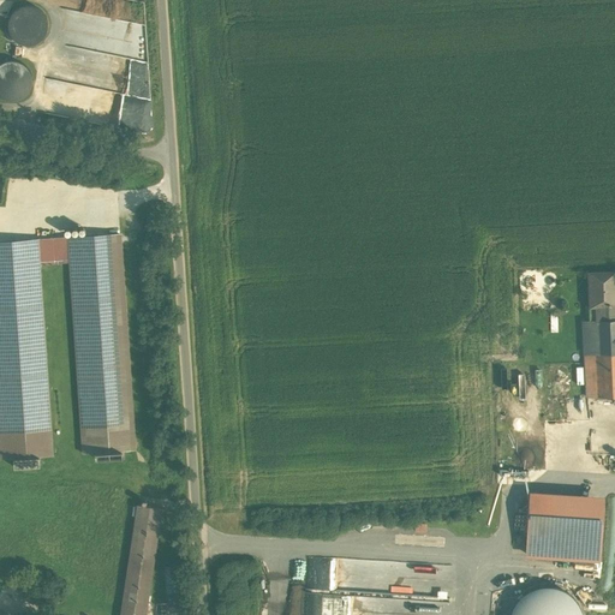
[(22,4),(15,6),(11,10),(6,16),(5,24),(6,31),(9,36),(13,41),(19,43),(25,45),(33,43),(37,41),(42,35),(45,30),(46,23),(45,16),(40,10),(34,6),(29,4),(22,4)]
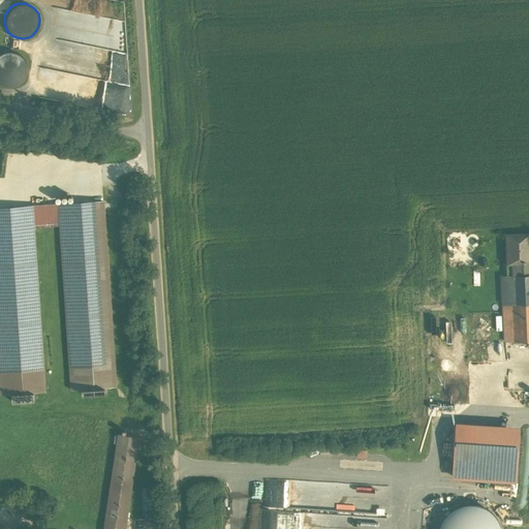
[(6,53),(1,55),(0,55),(0,82),(6,85),(11,85),(17,83),(20,81),(23,76),(25,68),(24,63),(22,59),(18,55),(12,53),(6,53)]
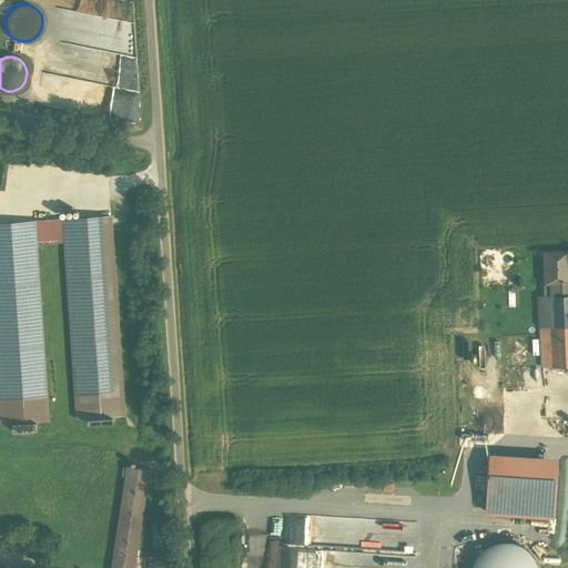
[(111,216),(63,220),(77,419),(90,418),(112,417),(124,416),(111,216)]
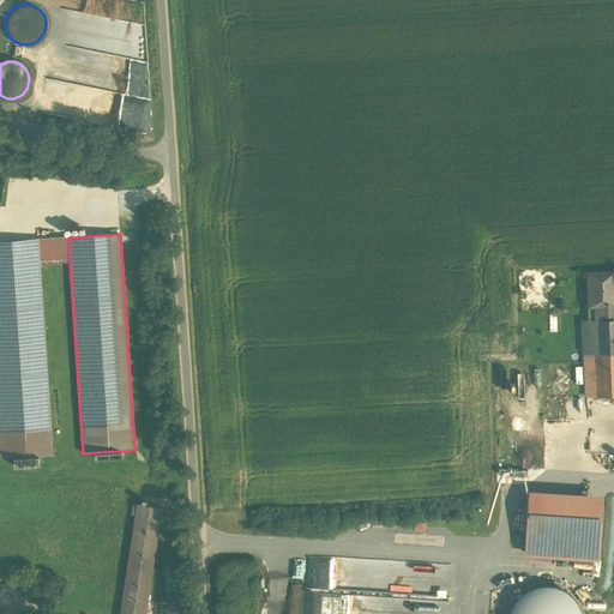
[(38,240),(0,242),(0,445),(1,458),(13,458),(38,456),(53,455),(38,240)]
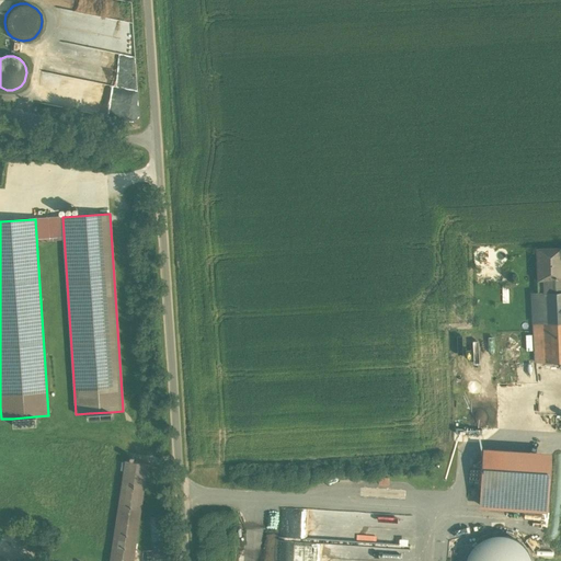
[(548,279),(560,278),(560,248),(537,249),(538,279),(548,279)]
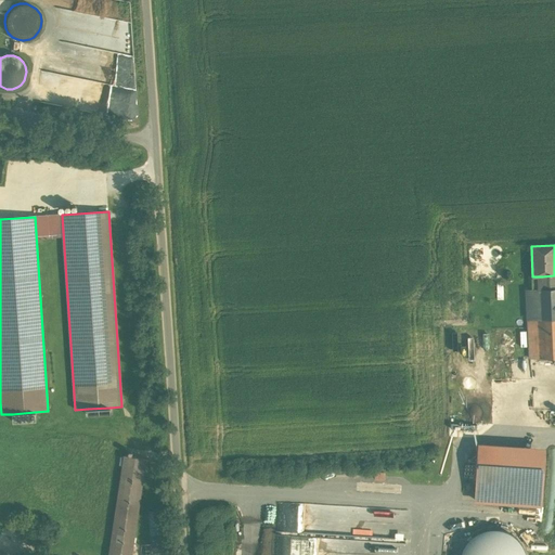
[(554,275),(542,276),(542,279),(539,279),(540,291),(527,291),(530,359),(554,357),(554,275)]
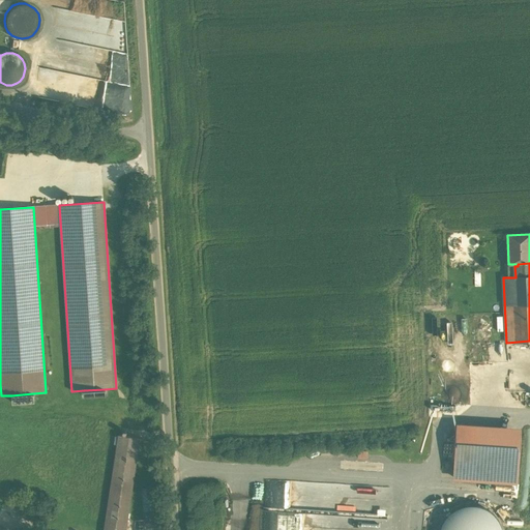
[(33,393),(11,395),(12,403),(34,401),(33,393)]
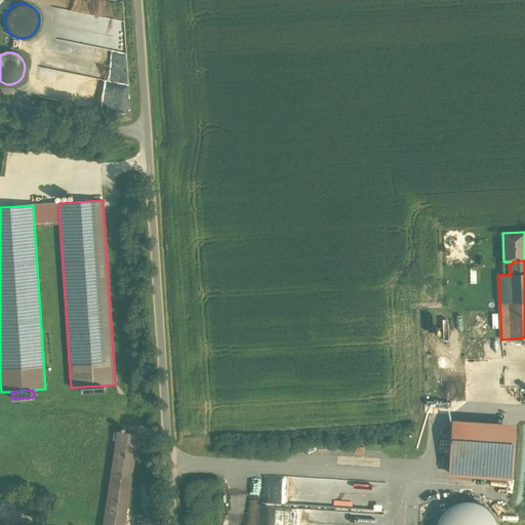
[(517,427),(454,419),(447,474),(511,481),(517,427)]
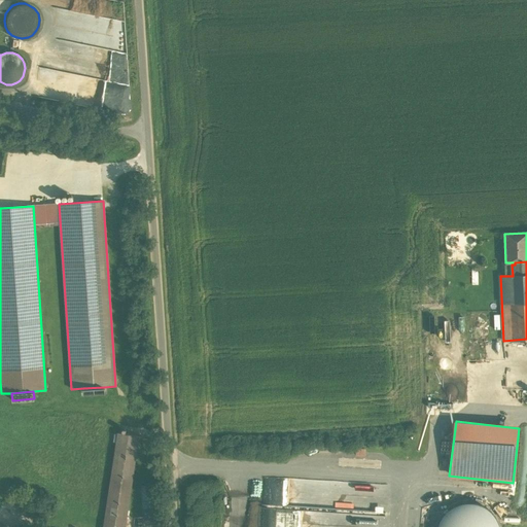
[(125,526),(139,435),(118,432),(104,526),(125,526)]
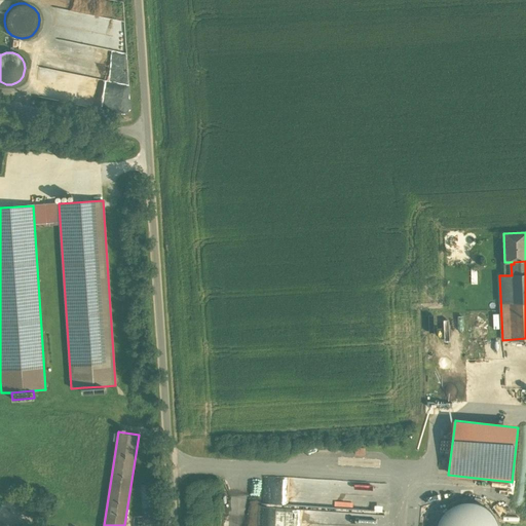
[(479,503),(463,501),(449,506),(440,516),(436,525),(496,525),(494,518),(488,510),(479,503)]
